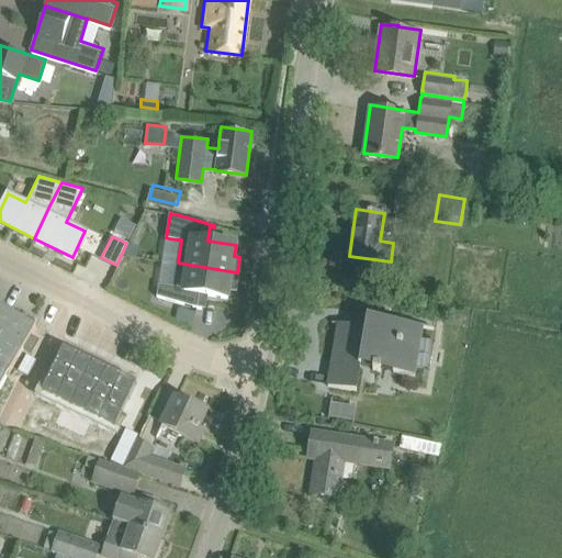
[(229,287),(235,288),(237,272),(178,263),(173,287),(169,286),(159,285),(157,296),(202,308),(202,307),(198,305),(200,293),(203,293),(227,298),(229,287)]
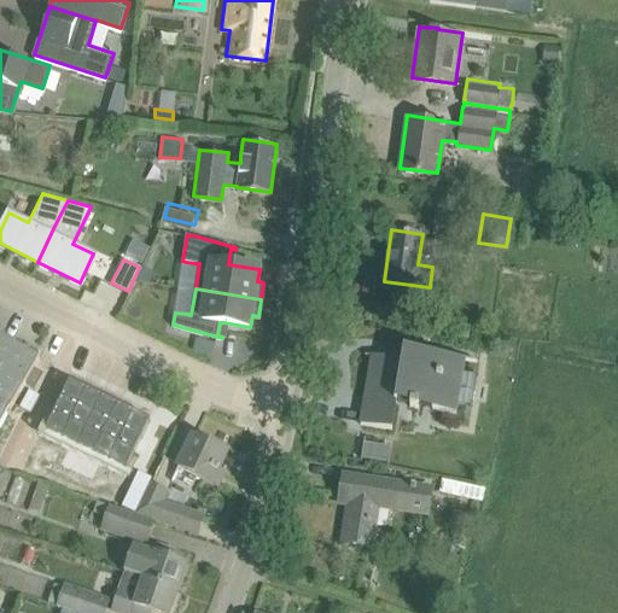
[(458,322),(456,333),(470,334),(471,323),(458,322)]
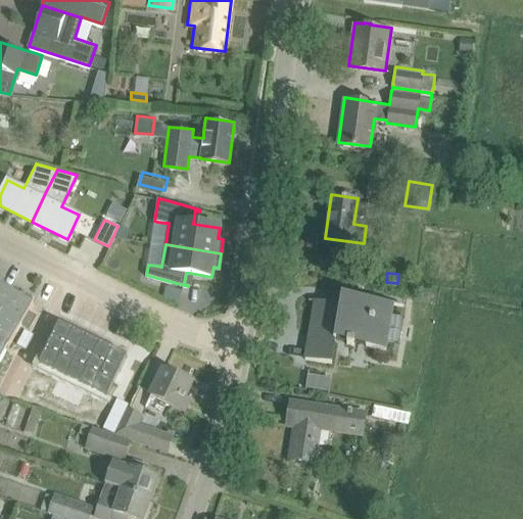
[(0,358),(21,322),(29,309),(34,300),(0,280),(0,358)]
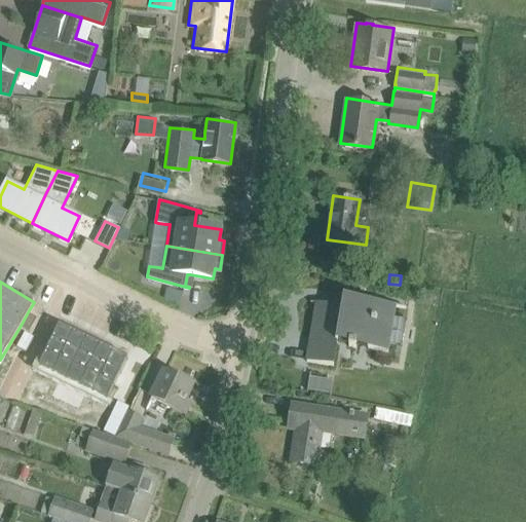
[(316,301),(306,359),(327,362),(333,363),(333,362),(337,340),(355,343),(388,348),(396,302),(360,297),(339,293),(338,303),(310,298),(310,300),(316,301)]
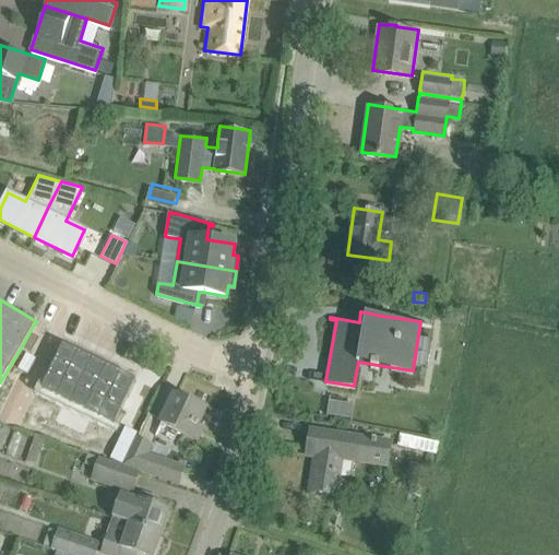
[(39,335),(31,330),(23,344),(32,349),(39,335)]
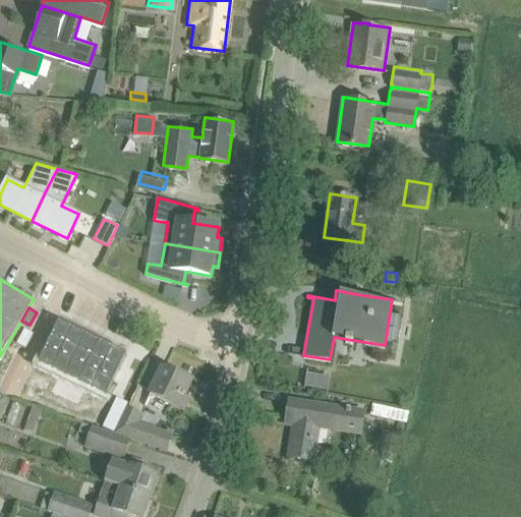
[(125,352),(59,321),(49,342),(44,339),(36,357),(110,394),(119,376),(115,374),(125,352)]
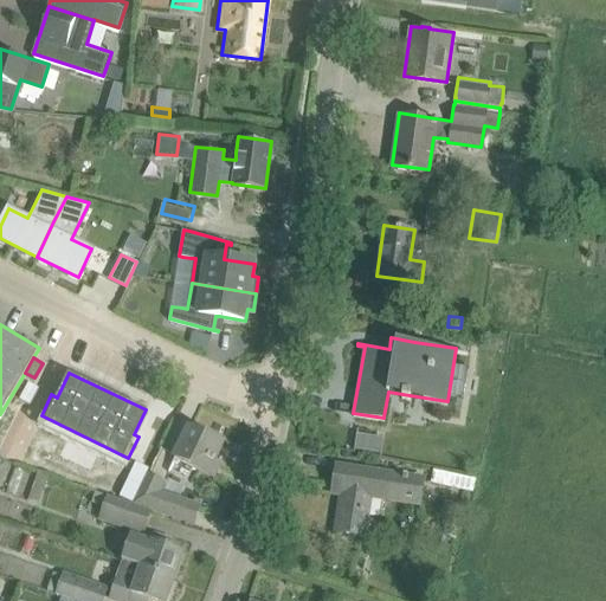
[(213,459),(223,441),(189,425),(174,456),(214,475),(220,463),(213,459)]
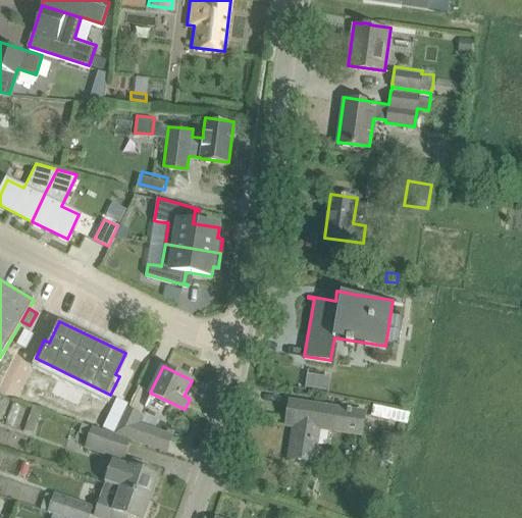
[(306,383),(327,387),(329,374),(308,371),(306,383)]
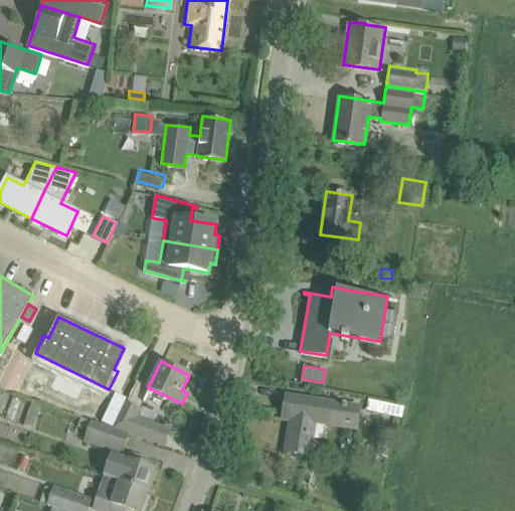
[(284,449),(304,452),(311,453),(316,419),(356,426),(359,405),(286,394),(284,409),(290,410),(284,449)]
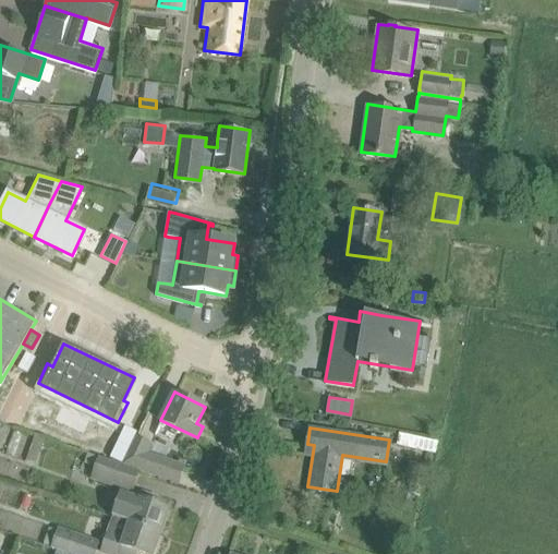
[(397,441),(429,448),(435,449),(438,438),(399,430),(397,441)]
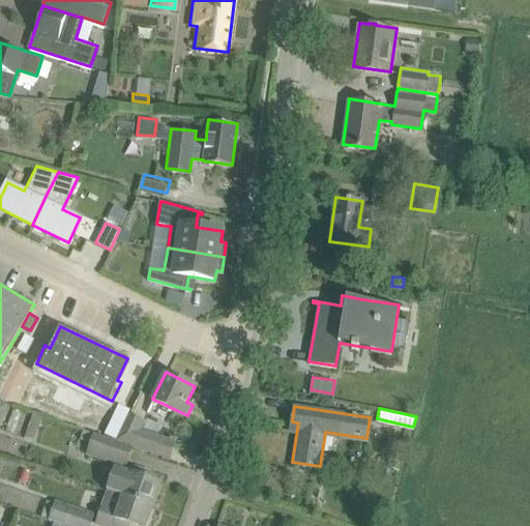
[(32,410),(24,434),(34,437),(41,414),(32,410)]
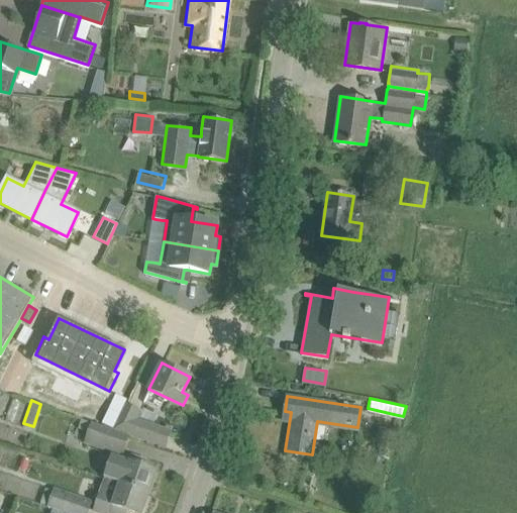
[(126,401),(113,428),(128,432),(140,436),(141,434),(166,442),(171,427),(137,416),(141,408),(126,401)]
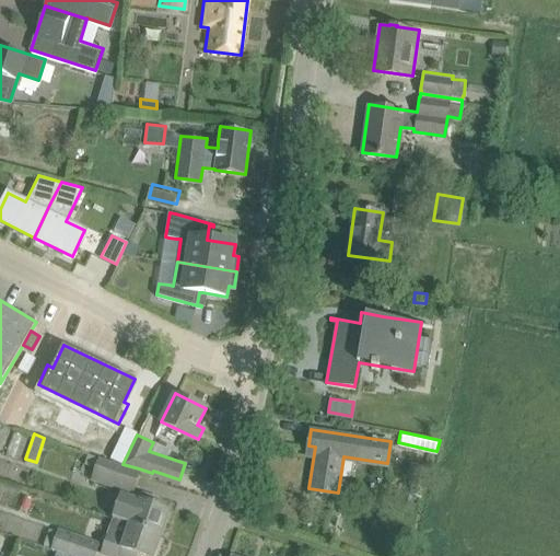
[(139,468),(123,464),(88,451),(84,462),(95,465),(91,476),(132,490),(139,468)]
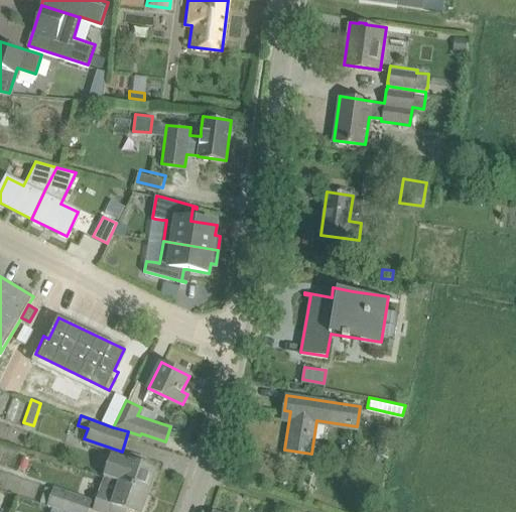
[(111,453),(103,474),(118,479),(148,489),(155,469),(143,464),(145,458),(130,452),(128,459),(111,453)]
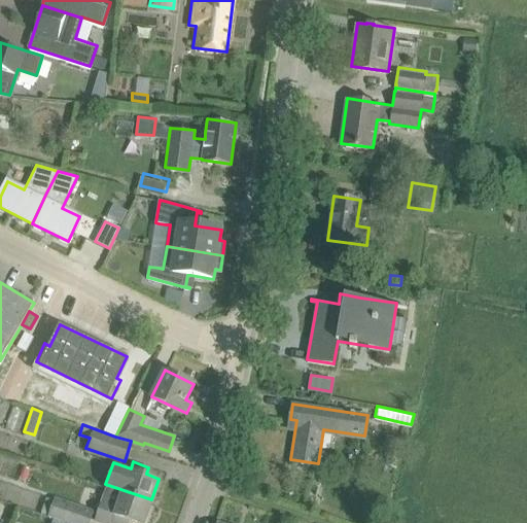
[(258,467),(244,471),(247,484),(260,481),(258,467)]
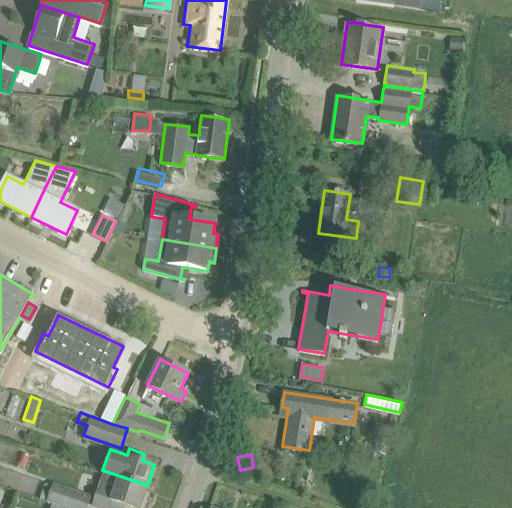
[(117,475),(102,470),(91,502),(108,507),(119,507),(121,503),(136,507),(139,507),(147,485),(117,475)]
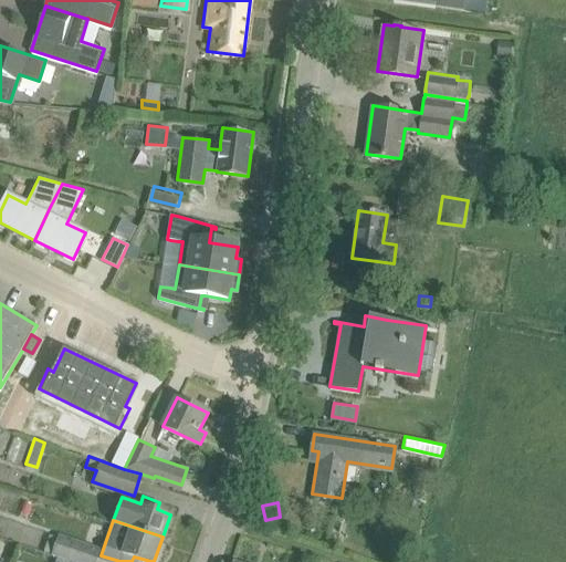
[(52,553),(79,561),(94,561),(100,545),(59,532),(52,553)]
